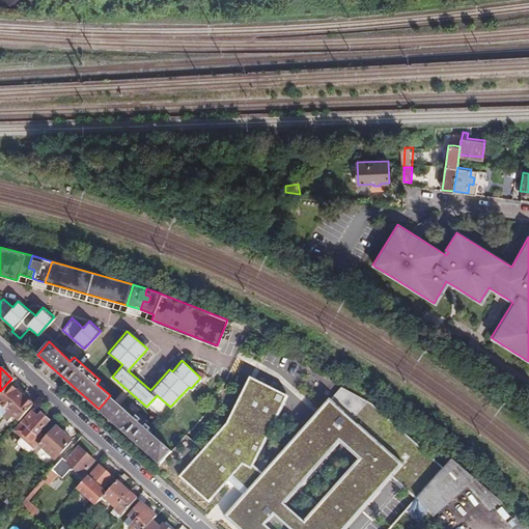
[(440,469),(336,389),(259,475),(249,467),(283,397),(245,379),(225,424),(178,475),(207,501),(227,480),(243,495),(224,516),(239,528),(342,528),(390,477),(414,498),(415,497),(440,469)]
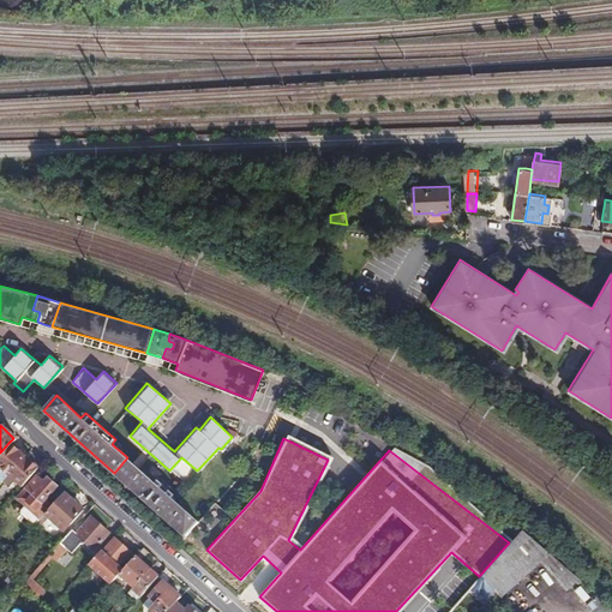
[(22,455),(9,443),(0,453),(0,480),(1,478),(22,455)]
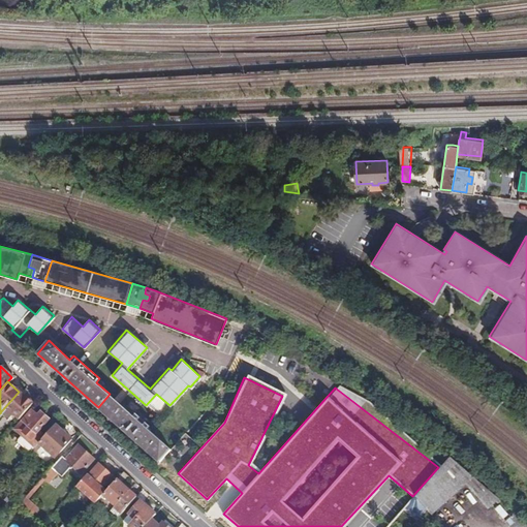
[(17,417),(31,401),(19,392),(1,411),(6,416),(10,411),(17,417)]
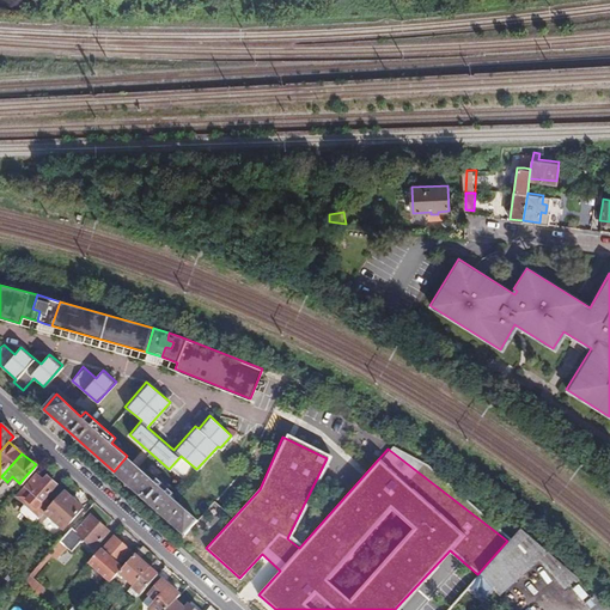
[(183,532),(196,518),(169,494),(171,490),(156,476),(153,480),(127,456),(114,471),(183,532)]
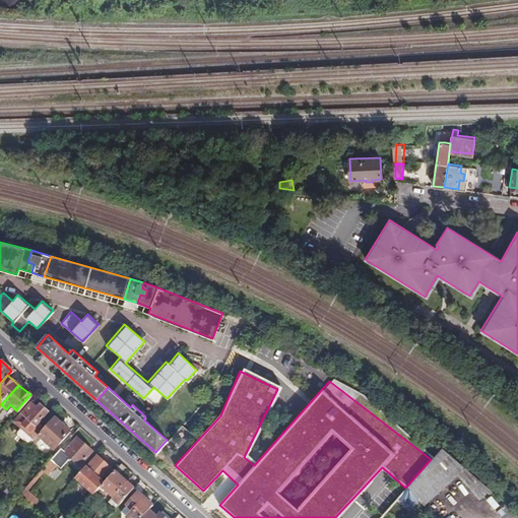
[(16,429),(31,441),(33,438),(43,427),(37,422),(48,409),(39,402),(35,406),(29,401),(12,422),(18,427),(16,429)]
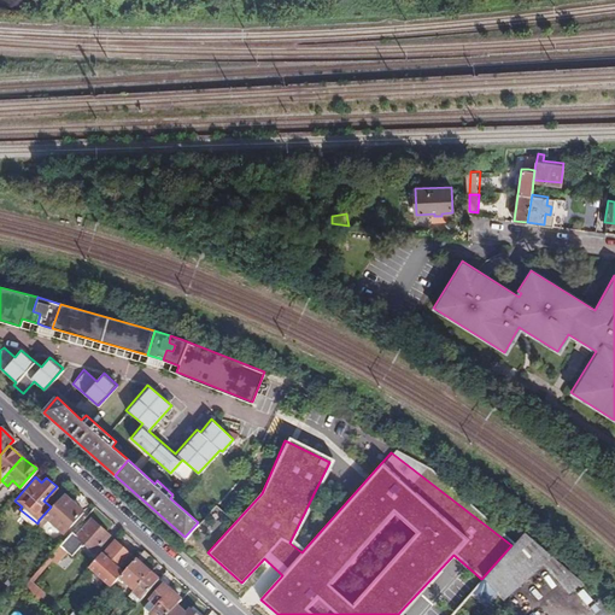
[(63,493),(51,507),(39,520),(42,523),(47,519),(65,533),(83,511),(63,493)]
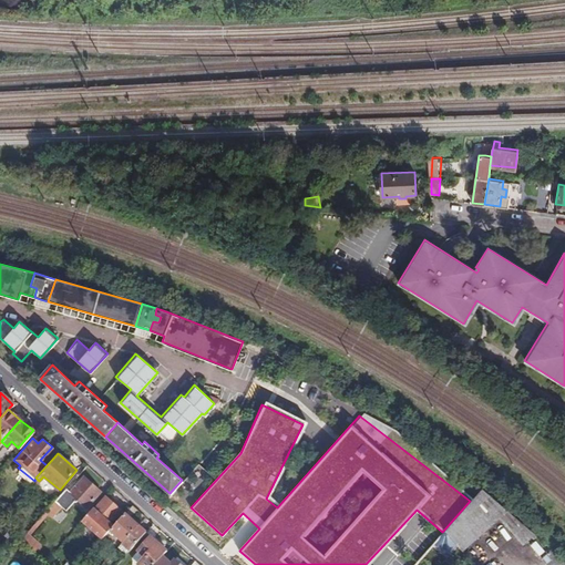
[(74,484),(70,481),(44,512),(47,514),(50,516),(60,505),(64,509),(74,497),(84,505),(99,490),(82,475),(74,484)]
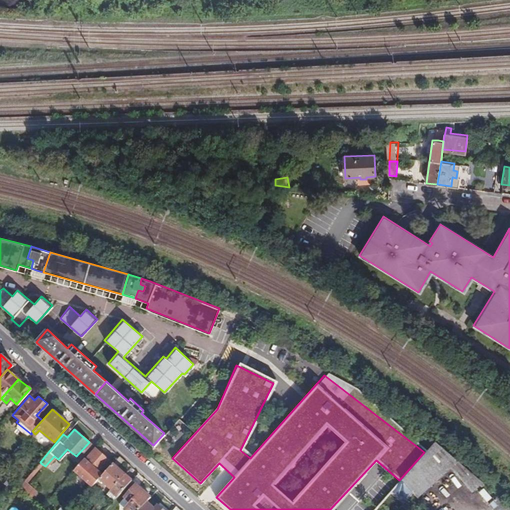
[(454,458),(434,441),(424,452),(400,479),(404,483),(407,486),(414,495),(448,466),(469,489),(479,480),(454,458)]
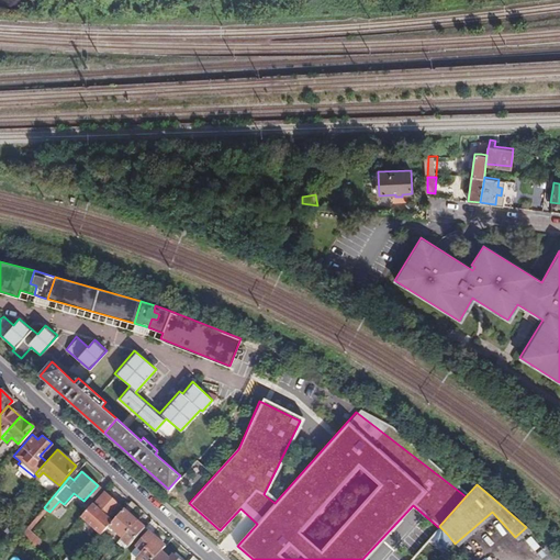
[(91,503),(90,503),(79,515),(94,528),(105,516),(116,503),(103,491),(91,503)]
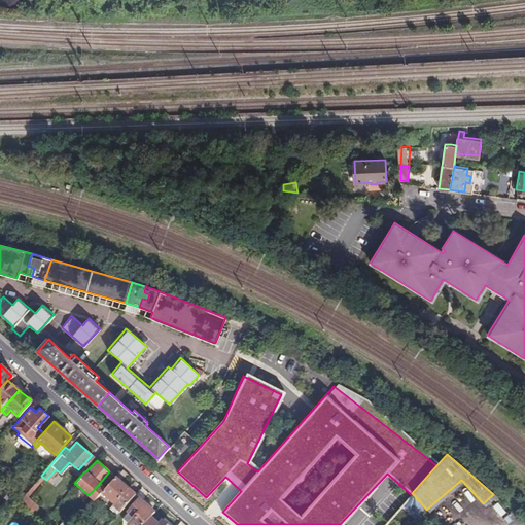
[(128,473),(121,466),(104,487),(102,490),(114,501),(128,487),(120,481),(128,473)]
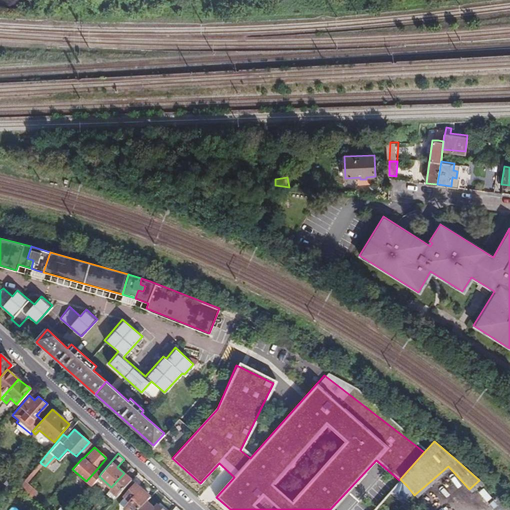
[(24,480),(26,483),(42,464),(40,462),(24,480)]
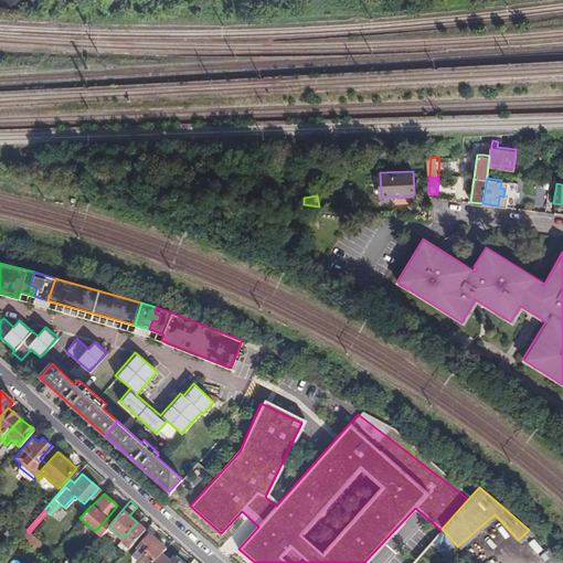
[(112,522),(106,519),(95,531),(101,535),(109,526),(112,522)]
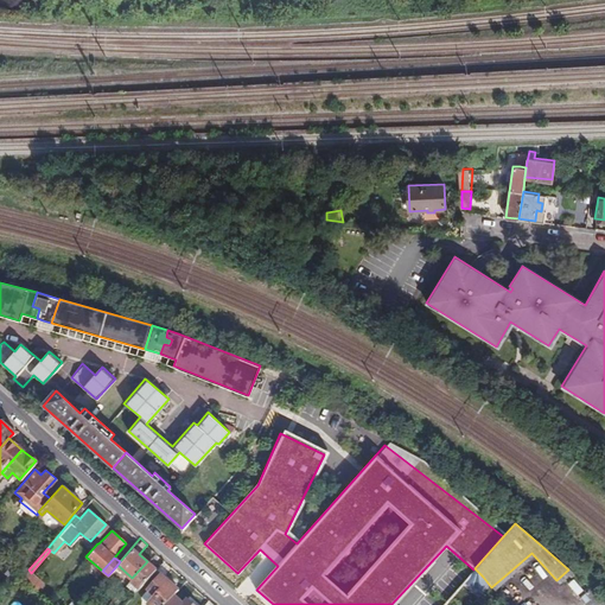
[(154,568),(147,561),(132,578),(131,579),(139,586),(154,568)]
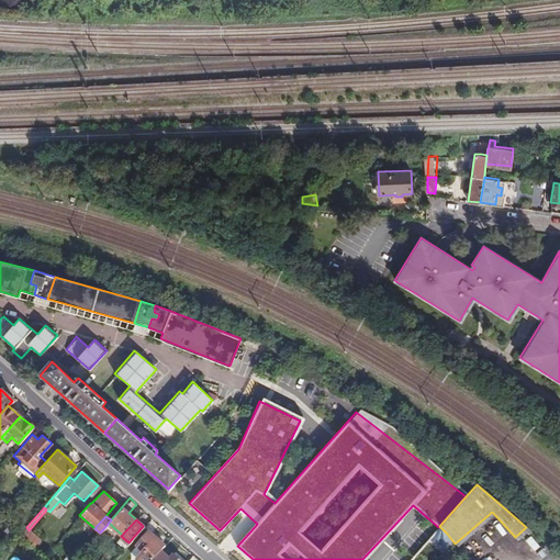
[(13,532),(7,525),(2,530),(9,536),(13,532)]
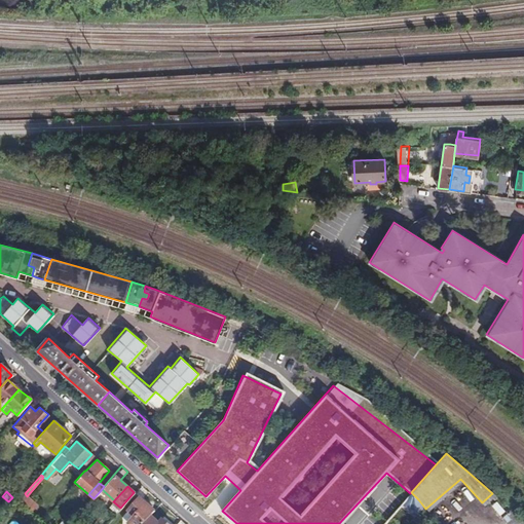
[(415,496),(411,492),(410,493),(399,506),(404,510),(415,496)]
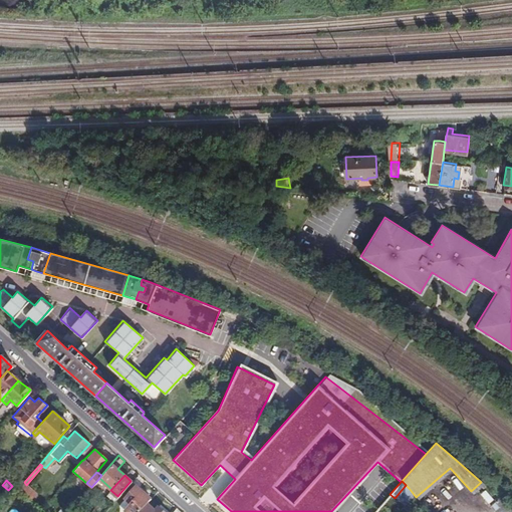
[(24,482),(18,489),(30,500),(36,493),(26,485),(24,482)]
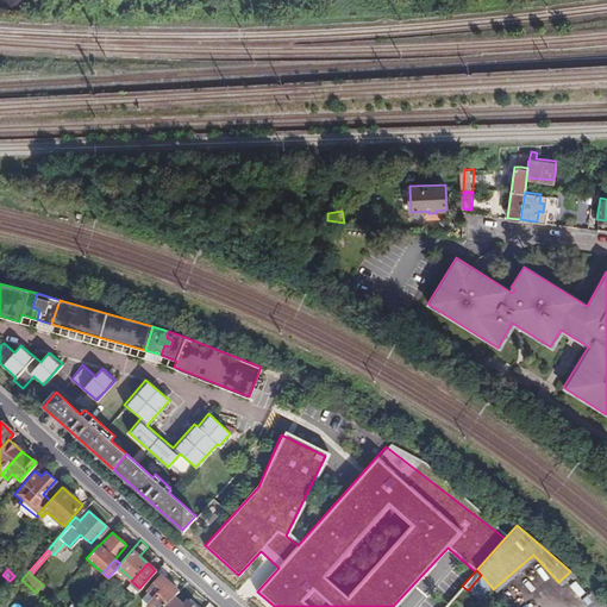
[(146,604),(150,606),(161,606),(177,589),(160,574),(146,589),(155,595),(146,604)]
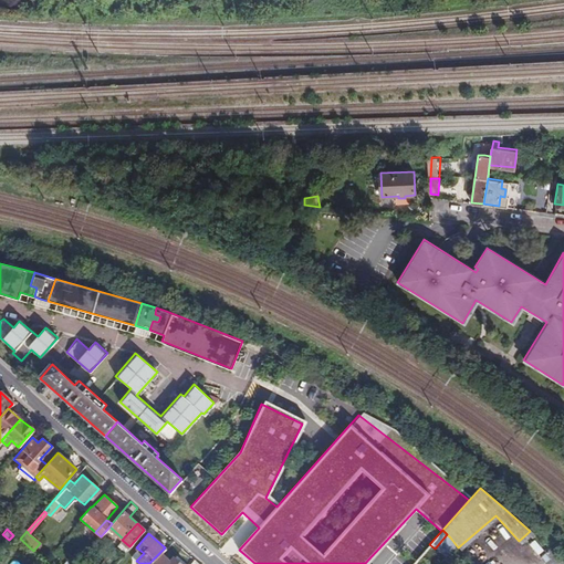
[(530,544),(539,553),(543,549),(534,540),(530,544)]
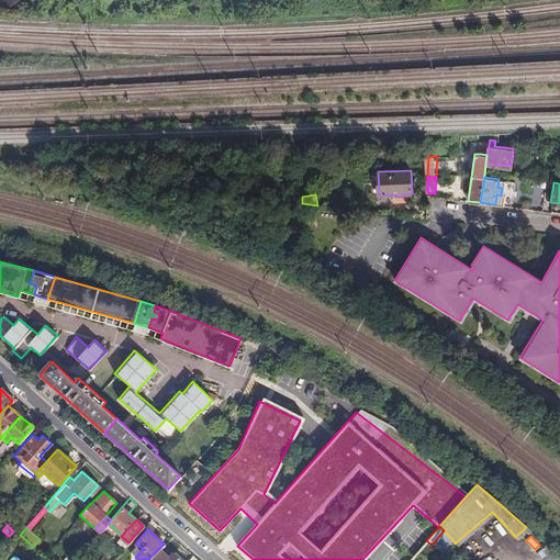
[(559,559),(559,556),(544,542),(535,550),(542,559),(559,559)]
